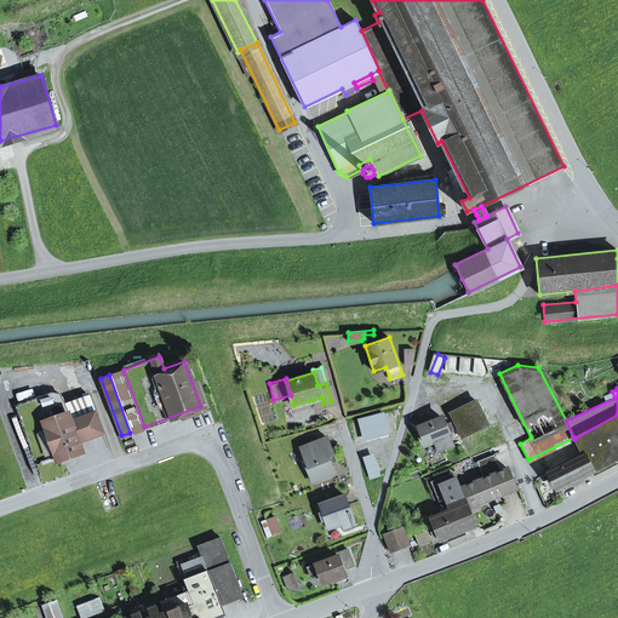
[(101,431),(87,394),(63,402),(61,395),(46,393),(34,396),(56,458),(80,450),(76,440),(74,430),(79,428),(83,438),(101,431)]
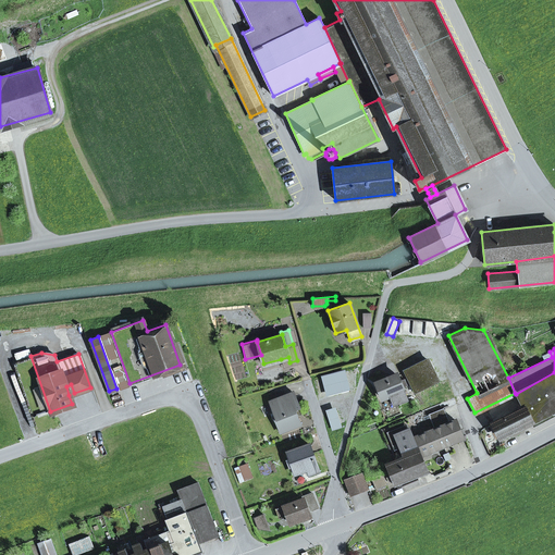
[(436,380),(426,358),(403,369),(414,392),(436,380)]
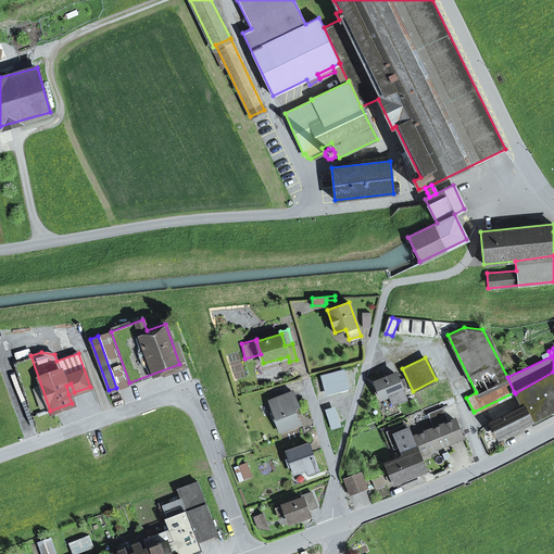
[(320,375),(324,391),(340,387),(336,370),(320,375)]
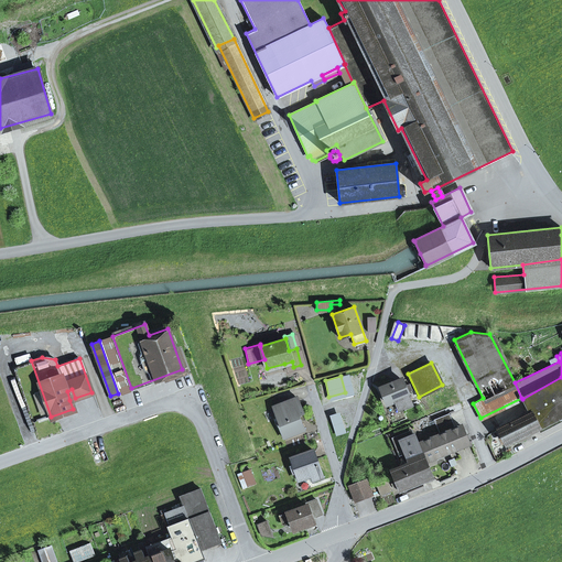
[(537,428),(561,414),(561,377),(522,399),(529,412),(537,428)]
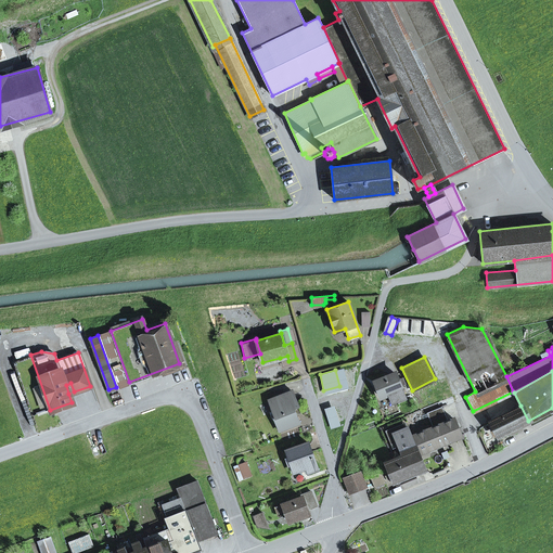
[(394,401),(403,397),(395,373),(374,381),(380,396),(389,391),(394,401)]
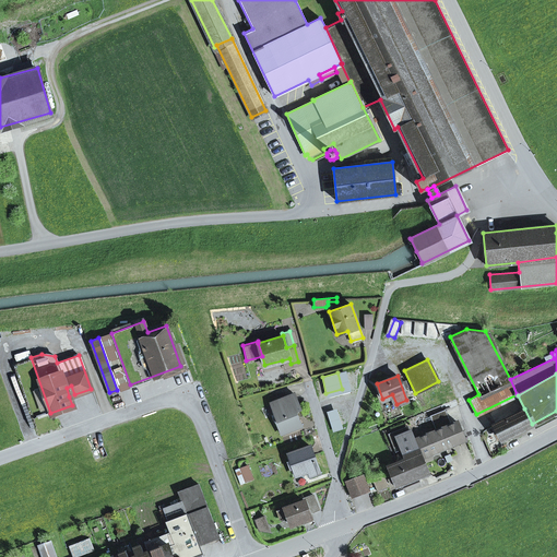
[(275,421),(280,433),(299,424),(297,416),(294,410),(298,409),(299,409),(293,393),(270,403),(276,421),(275,421)]
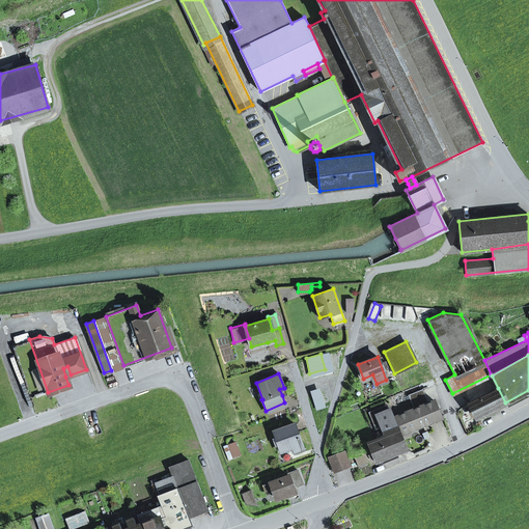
[(397,430),(397,432),(439,414),(433,399),(427,402),(421,388),(407,394),(413,408),(391,417),(388,409),(387,410),(376,414),(381,425),(385,436),(397,430)]
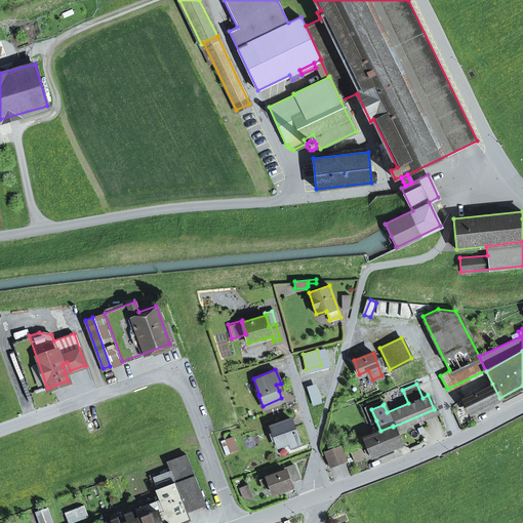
[(464,398),(471,412),(481,407),(490,403),(499,398),(492,384),(464,398)]
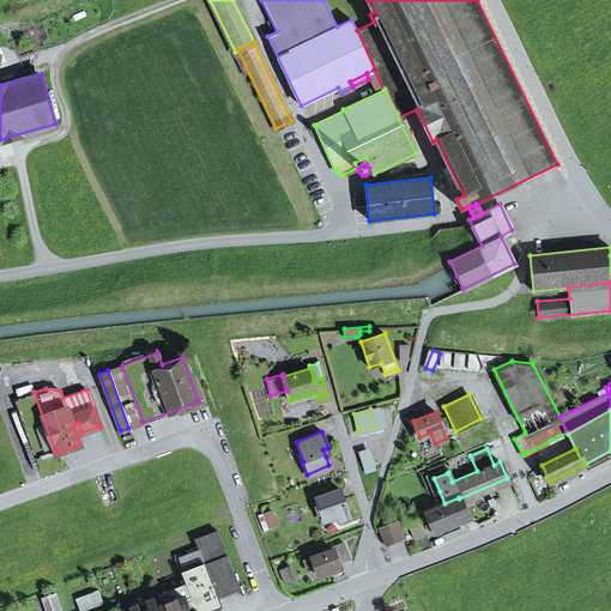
[(610,451),(584,465),(586,469),(610,455),(610,451)]
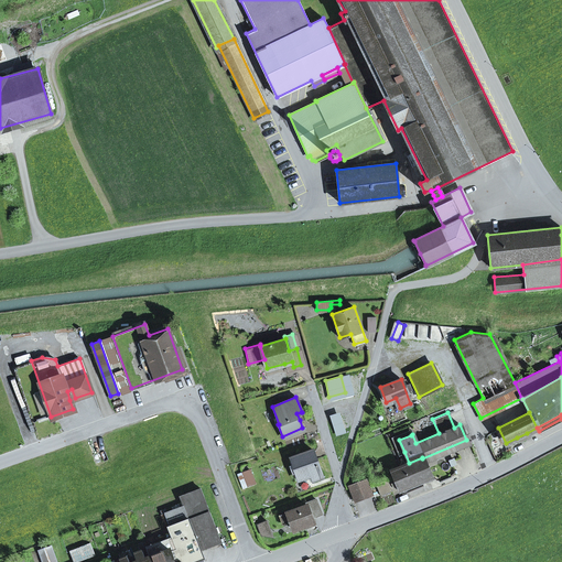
[(398,454),(404,452),(399,440),(411,435),(409,429),(390,436),(398,454)]
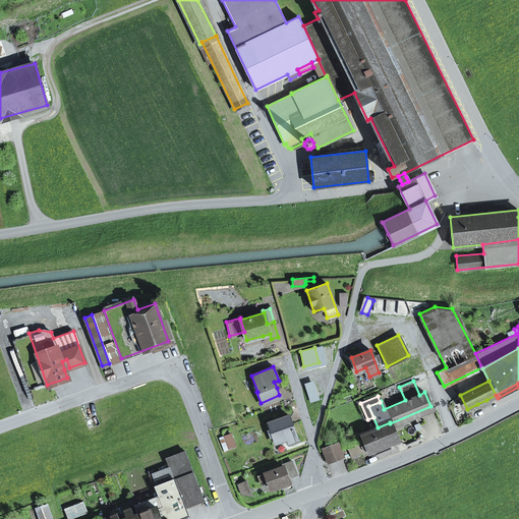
[(286,439),(287,443),(297,440),(288,414),(268,421),(275,442),(286,439)]
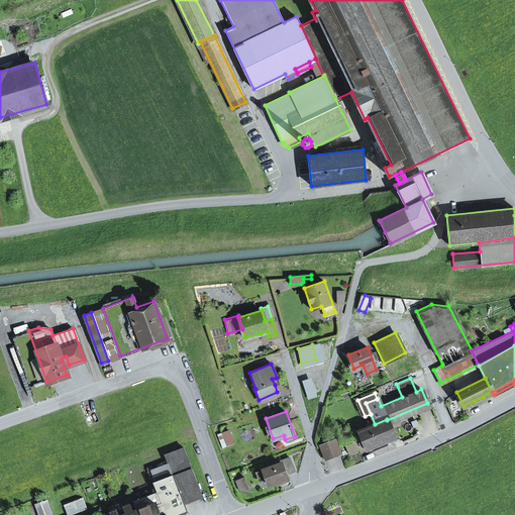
[(385,440),(394,436),(387,420),(387,419),(375,424),(358,430),(366,448),(376,444),(377,447),(386,443),(385,440)]
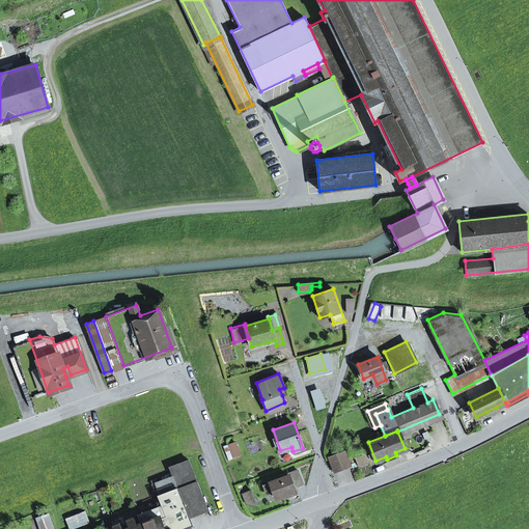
[(226,443),(231,456),(239,454),(233,441),(226,443)]
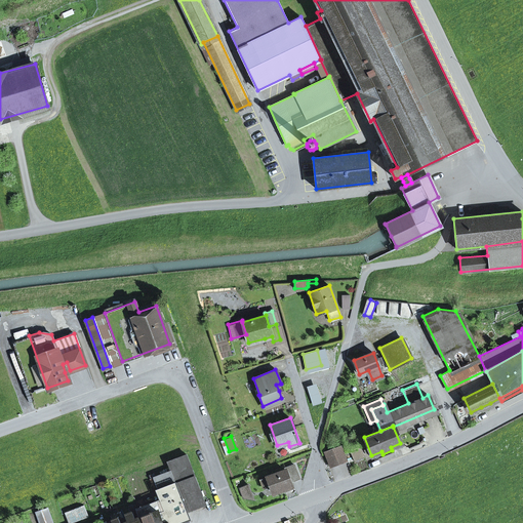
[(324,451),(329,466),(345,459),(339,445),(324,451)]
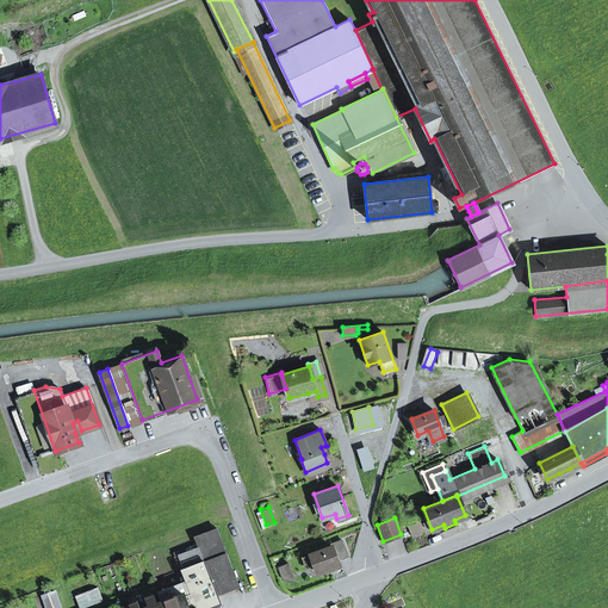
[(410,534),(421,529),(417,519),(405,523),(410,534)]
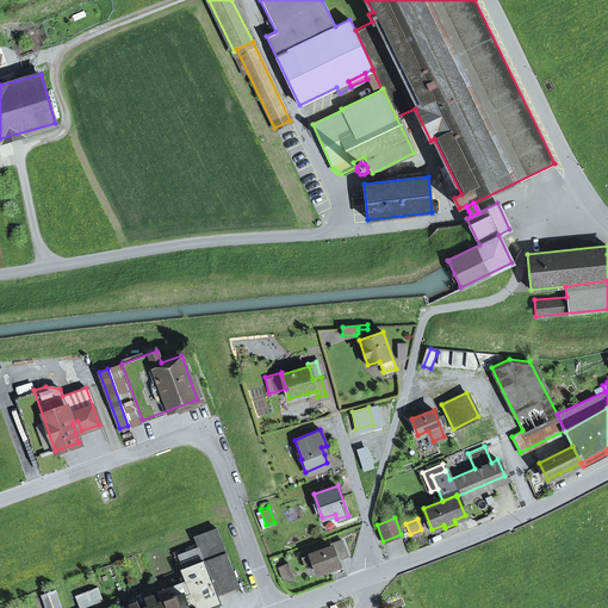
[(215,595),(237,585),(216,527),(193,535),(197,546),(177,553),(182,568),(180,569),(181,571),(182,571),(181,570),(203,562),(215,595)]
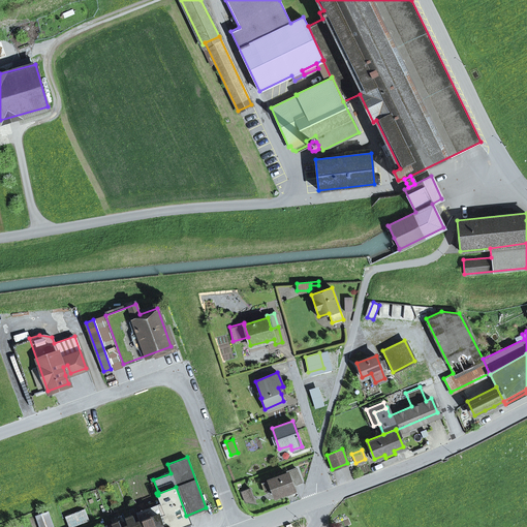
[(283,493),(292,489),(291,485),(301,482),(296,467),(285,470),(286,473),(260,483),(264,490),(271,487),(274,496),(283,493)]
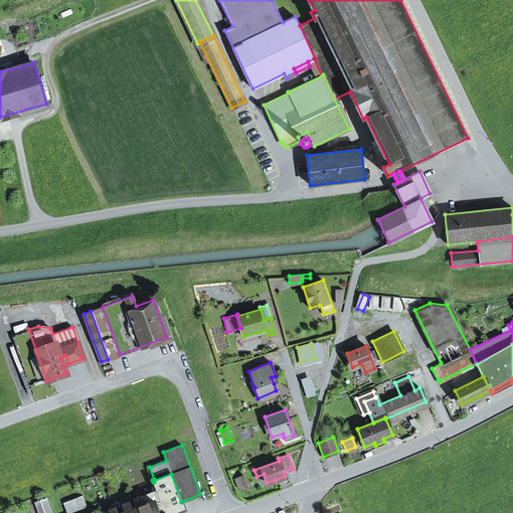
[(153,482),(156,490),(164,512),(175,512),(184,510),(181,502),(171,474),(153,481),(154,482),(153,482)]
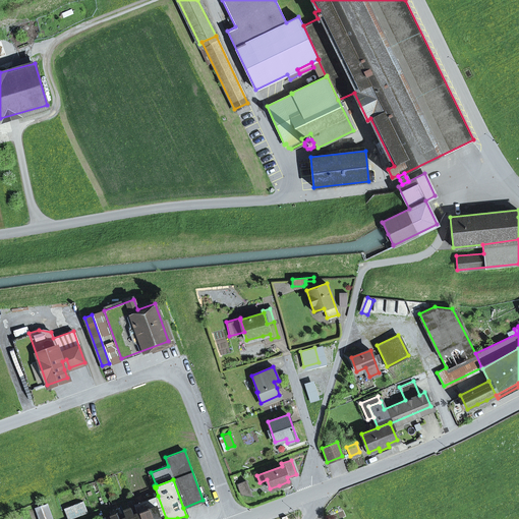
[(237,482),(240,493),(251,496),(245,479),(237,482)]
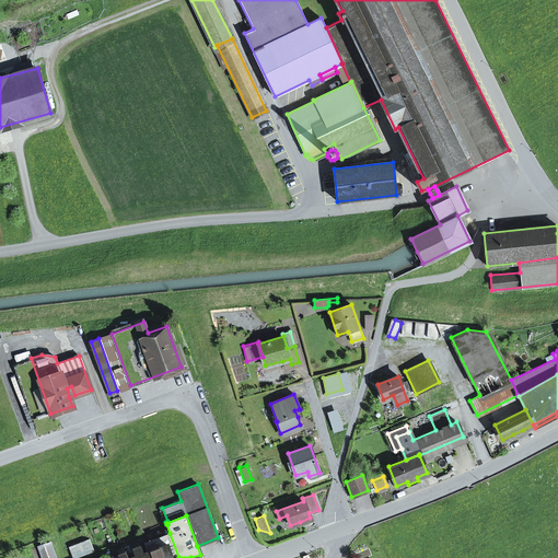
[(148,551),(147,553),(148,557),(178,557),(170,533),(144,542),(148,551)]
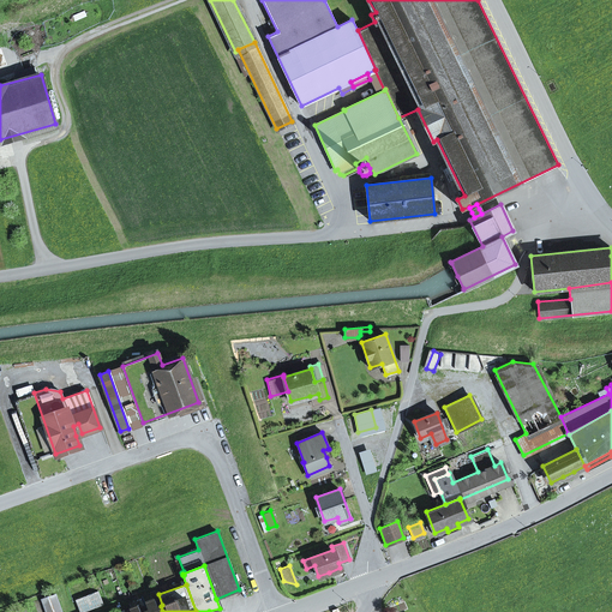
[(75,598),(79,611),(101,603),(96,589),(75,598)]
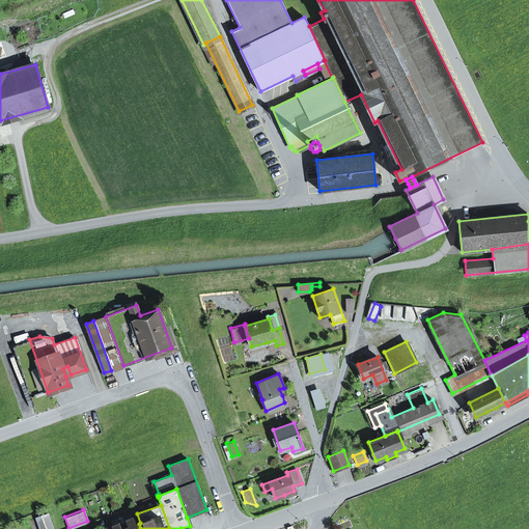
[(35,517),(39,528),(51,528),(46,513),(35,517)]
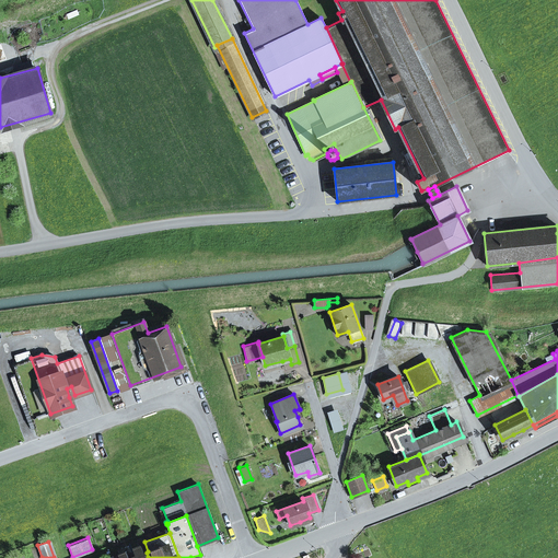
[(131,557),(148,557),(147,553),(143,554),(140,546),(132,548),(136,556),(132,557),(131,557)]
